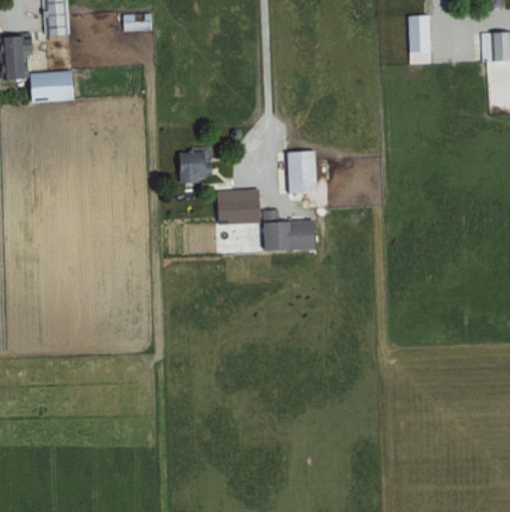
[(43,0),(45,35),(69,34),(68,0),(43,0)]
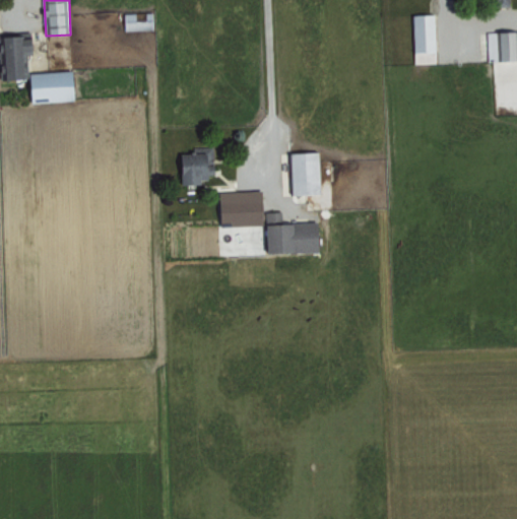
[(154,30),(154,12),(125,13),(125,31),(154,30)]
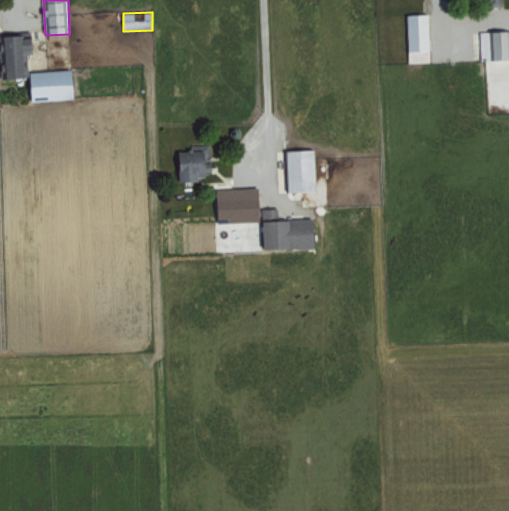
[(431,63),(429,14),(407,15),(409,64),(431,63)]
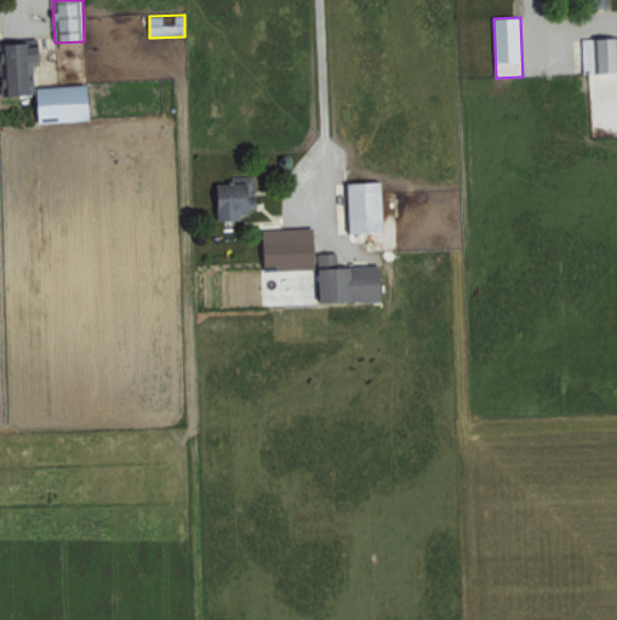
[(616,38),(583,39),(583,73),(616,70),(616,38)]
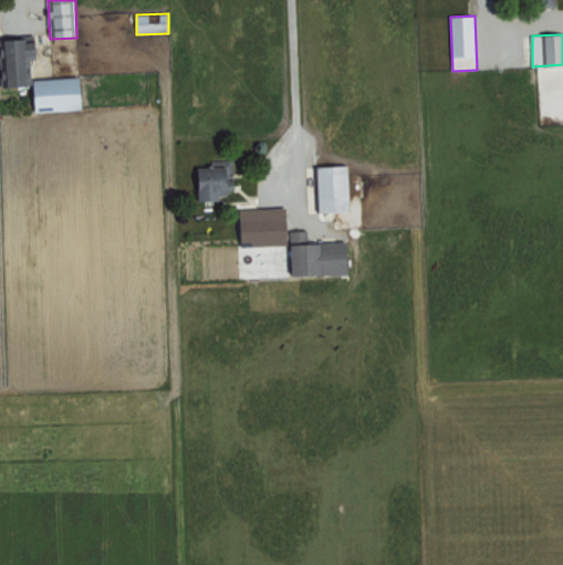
[(3,87),(31,86),(29,62),(37,61),(35,40),(0,42),(3,87)]
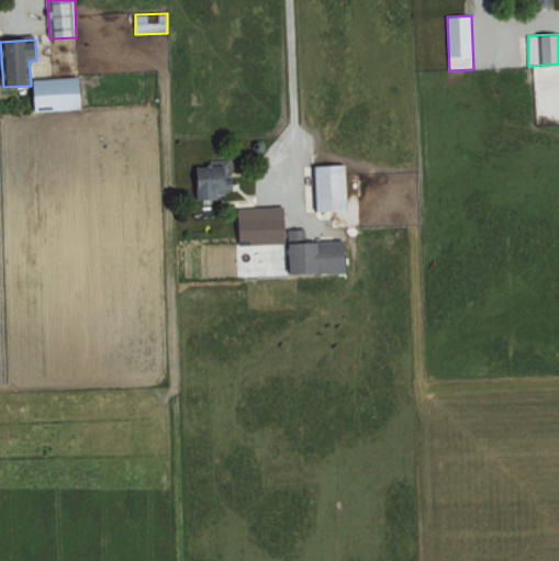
[(33,112),(81,110),(80,77),(31,79),(33,112)]
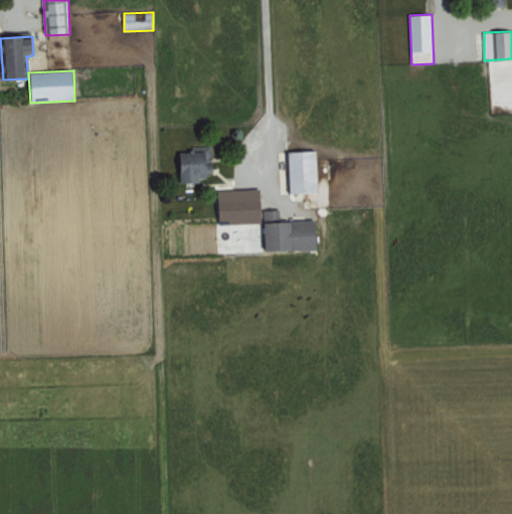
[(288,152),(289,183),(283,183),(283,194),(317,193),(316,151),(288,152)]
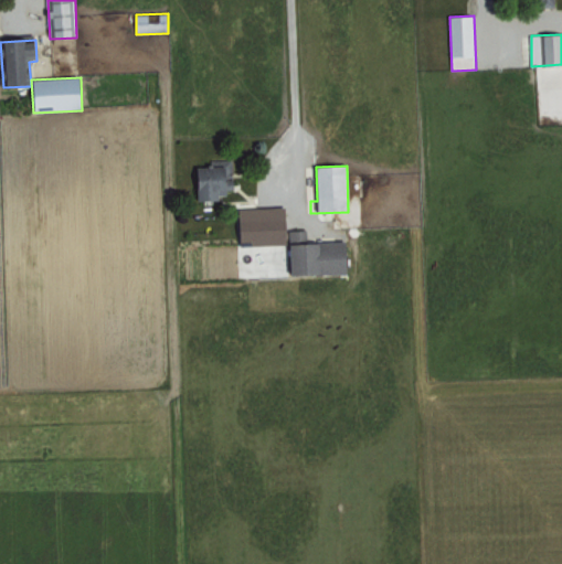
[(195,168),(197,200),(228,200),(228,190),(234,190),(234,180),(226,180),(225,167),(195,168)]
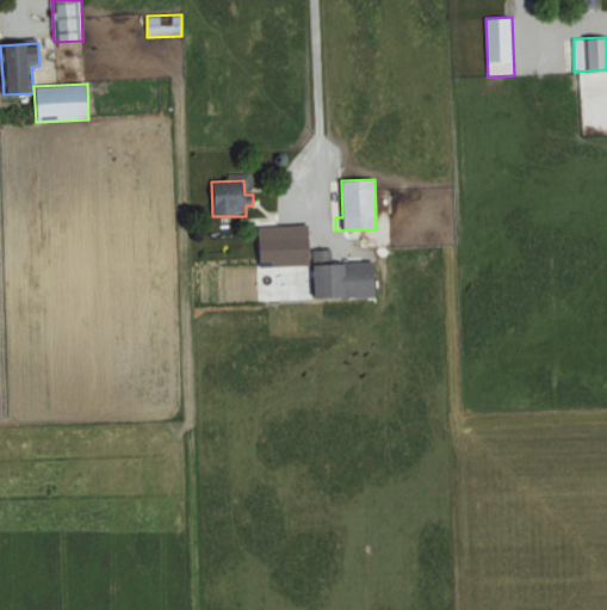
[(314,299),(376,296),(375,262),(334,263),(333,250),(310,250),(309,225),(258,227),(259,262),(272,260),(273,266),(313,265),(314,299)]
